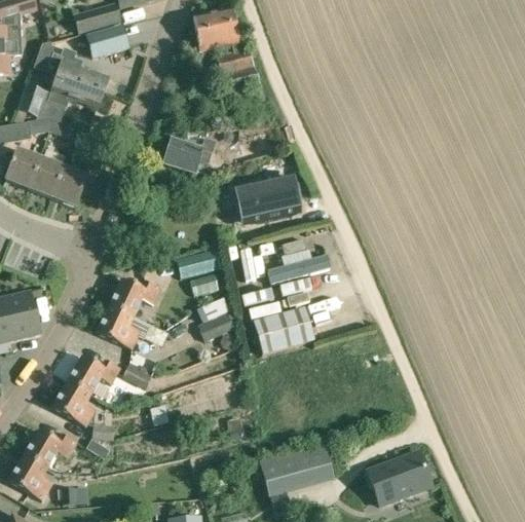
[(0,73),(9,73),(8,56),(23,54),(21,13),(37,8),(34,0),(7,0),(0,2),(0,16),(2,23),(0,23),(0,73)]
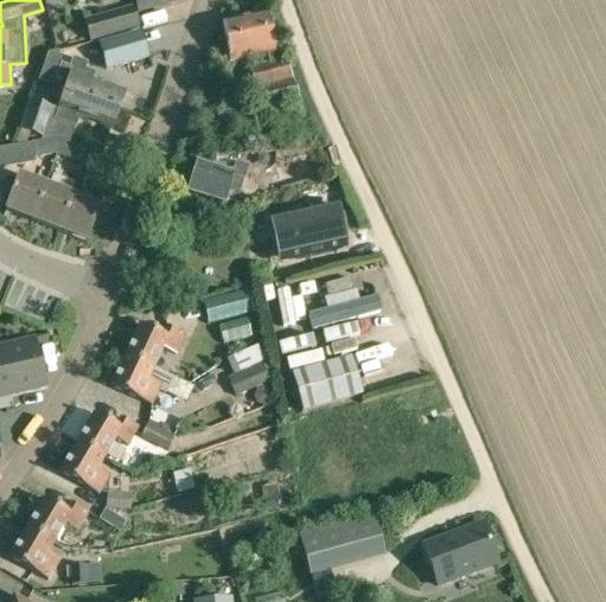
[(151,10),(155,26),(179,20),(174,4),(151,10)]
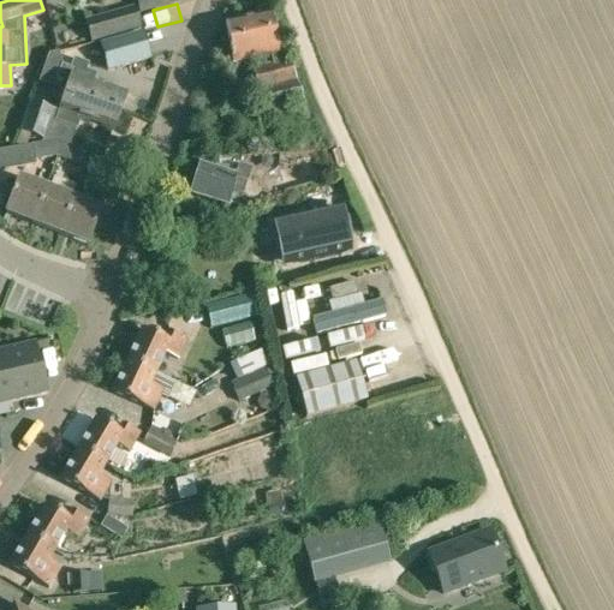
[(132,5),(88,17),(94,36),(138,25),(132,5)]
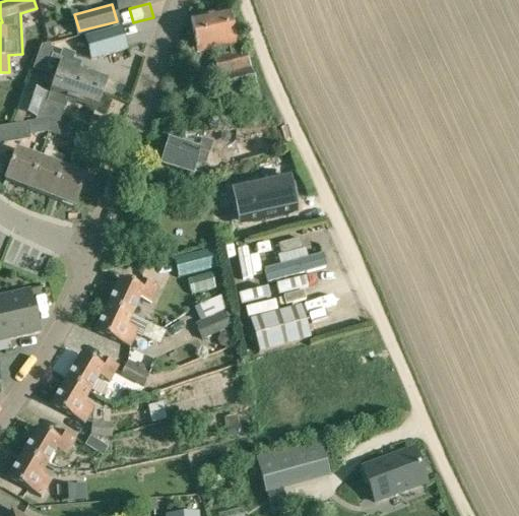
[(192,16),(195,34),(232,25),(229,9),(192,16)]
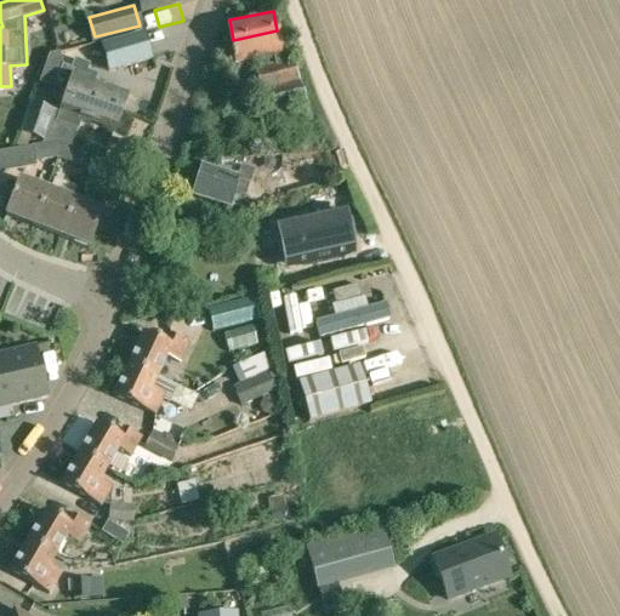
[(108,38),(115,63),(158,52),(151,27),(108,38)]
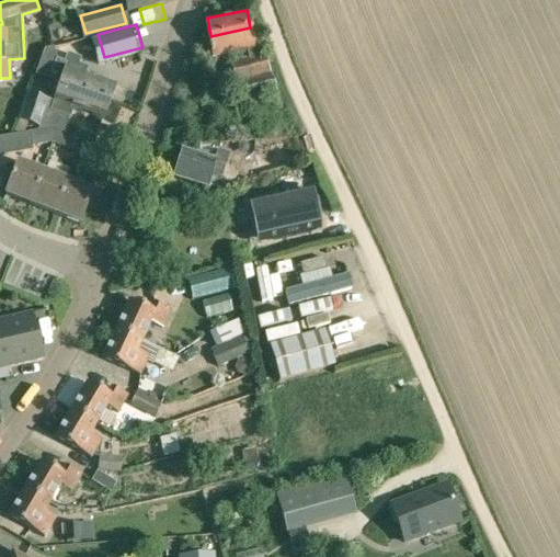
[(231,60),(242,99),(277,90),(265,52),(255,54),(253,46),(254,46),(250,27),(210,36),(214,54),(248,47),(250,56),(231,60)]
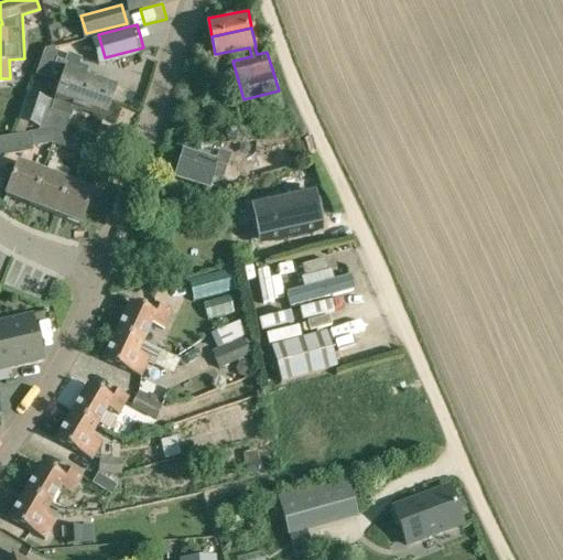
[(60,54),(52,76),(112,98),(119,81),(88,70),(90,63),(80,60),(83,54),(71,50),(68,57),(60,54)]
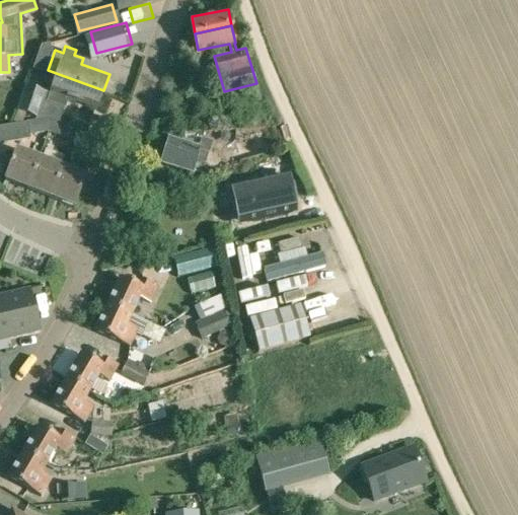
[(103,90),(48,70),(45,79),(54,82),(52,89),(49,98),(66,104),(69,95),(98,105),(103,90)]
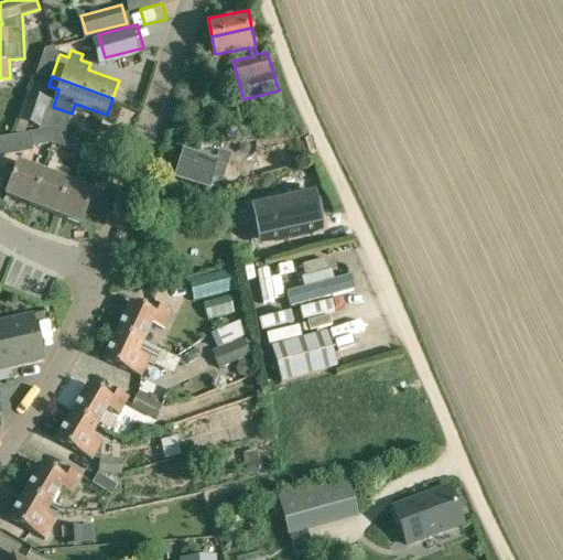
[(20,118),(41,126),(51,98),(29,90),(20,118)]
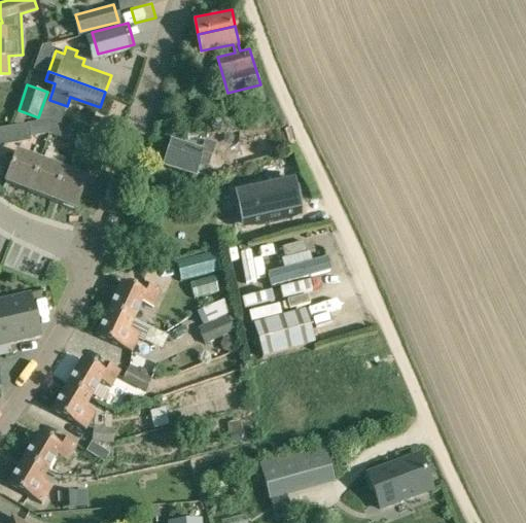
[(29,121),(31,134),(50,130),(49,117),(29,120),(29,121)]
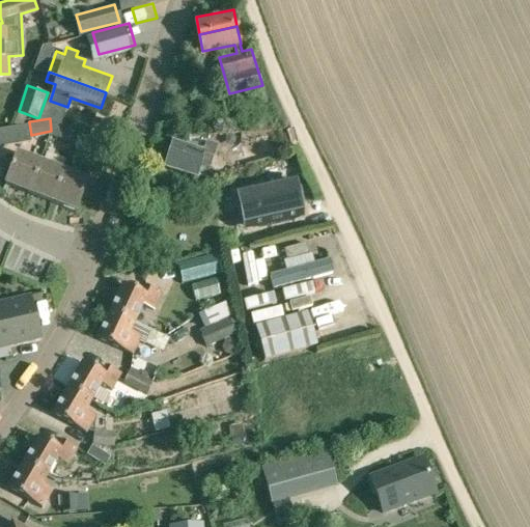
[(51,118),(50,118),(51,131),(70,137),(73,126),(51,118)]
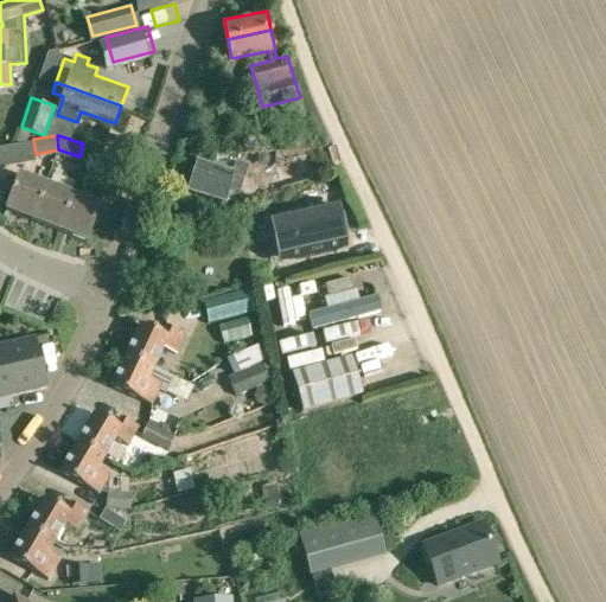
[(0,162),(36,157),(36,154),(33,140),(0,146),(0,162)]
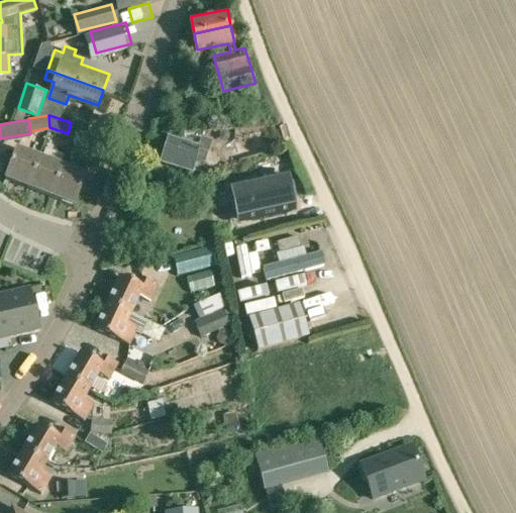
[(73,141),(99,149),(103,138),(77,129),(73,141)]
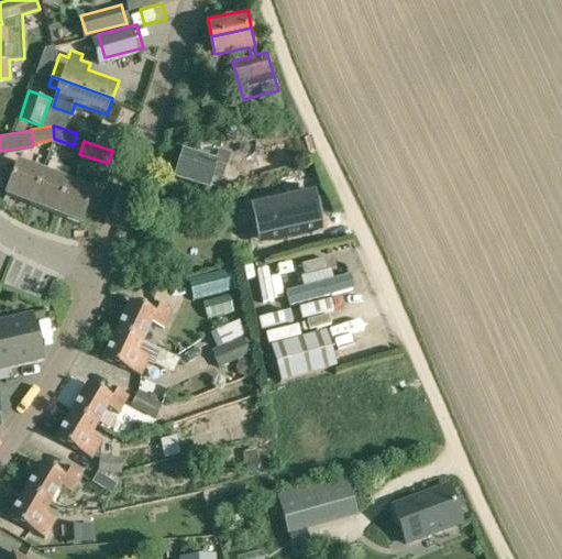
[(255,150),(262,173),(293,164),(288,149),(286,141),(255,150)]
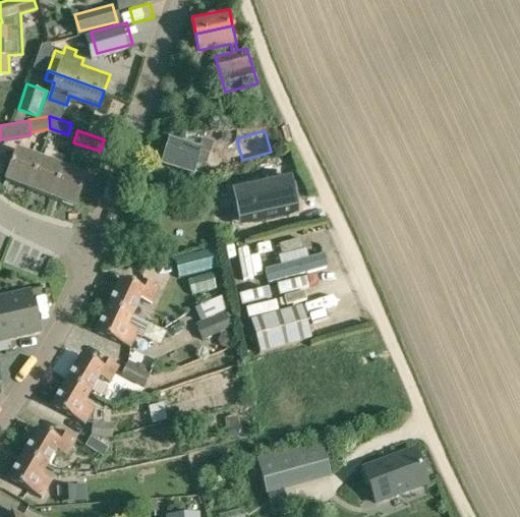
[(171,137),(163,160),(193,171),(194,169),(203,172),(214,139),(204,135),(201,144),(185,137),(183,141),(171,137)]
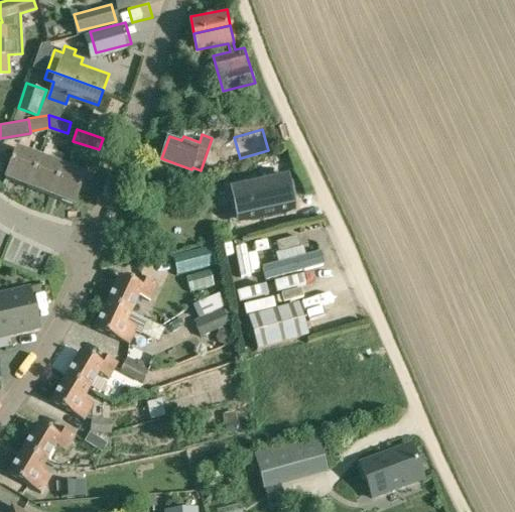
[(29,185),(40,155),(18,146),(6,176),(29,185)]
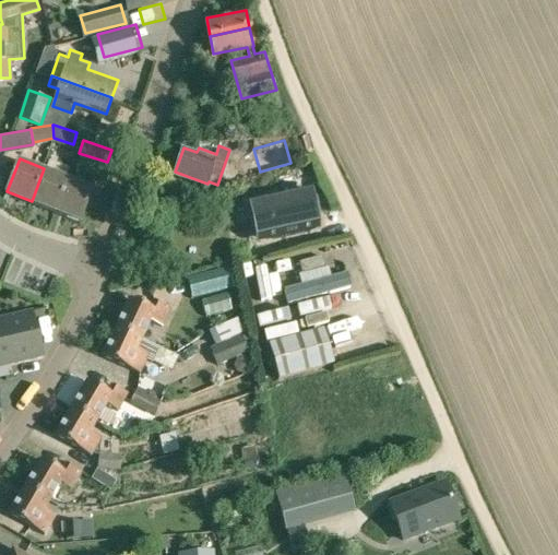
[(32,201),(56,210),(69,177),(44,168),(32,201)]
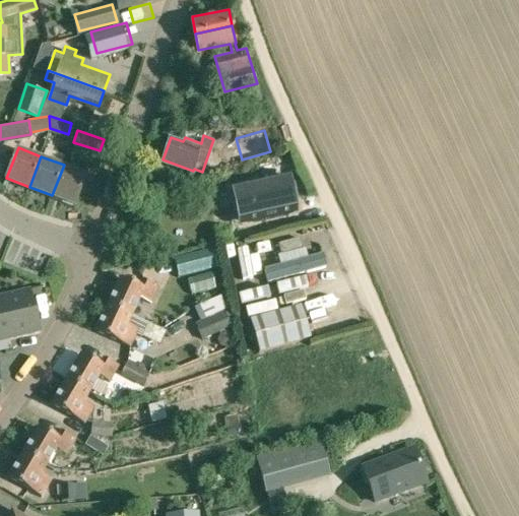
[(64,165),(52,195),(75,204),(87,174),(64,165)]
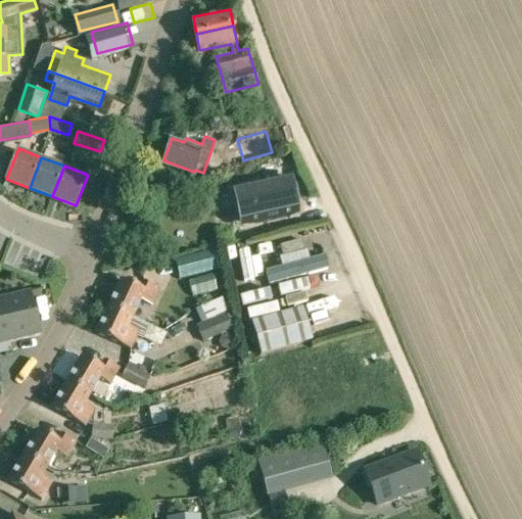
[(300,199),(296,182),(293,183),(291,174),(280,176),(280,175),(279,175),(278,175),(253,180),(253,181),(233,186),(237,203),(236,204),(237,206),(245,204),(248,221),(251,221),(251,222),(288,214),(287,213),(294,210),(292,201),(300,199)]
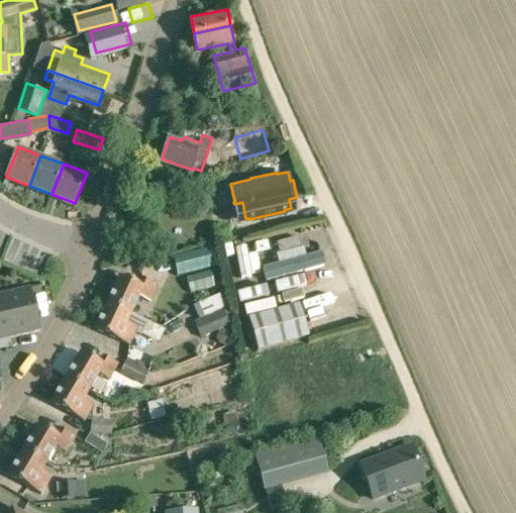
[(281,249),(301,244),(298,235),(279,240),(281,249)]
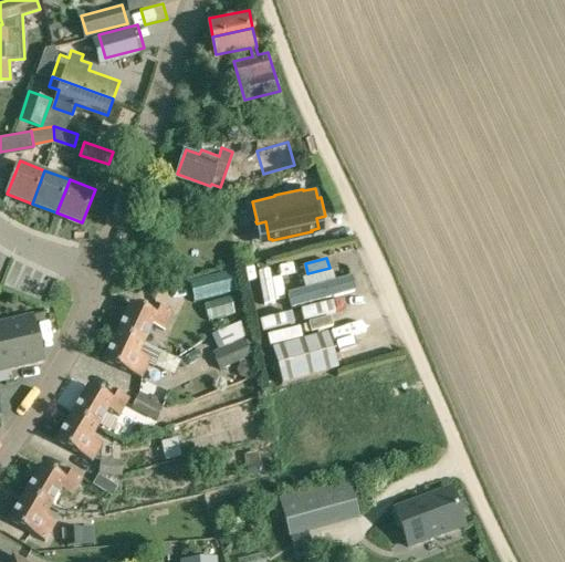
[(289,282),(304,276),(300,261),(283,268),(289,282)]
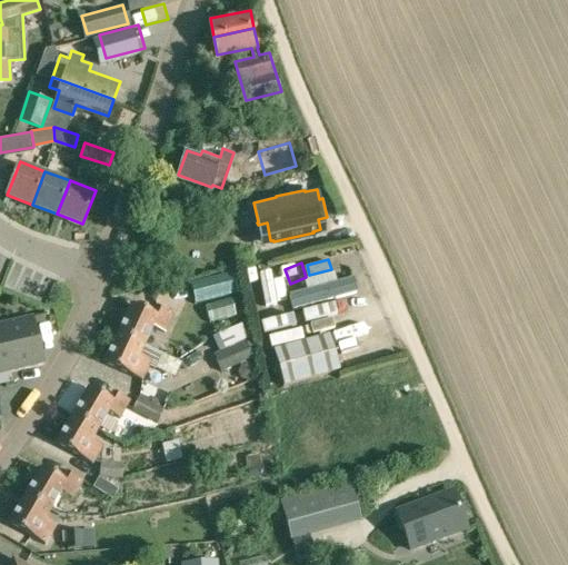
[(265,276),(271,320),(284,318),(277,274),(265,276)]
